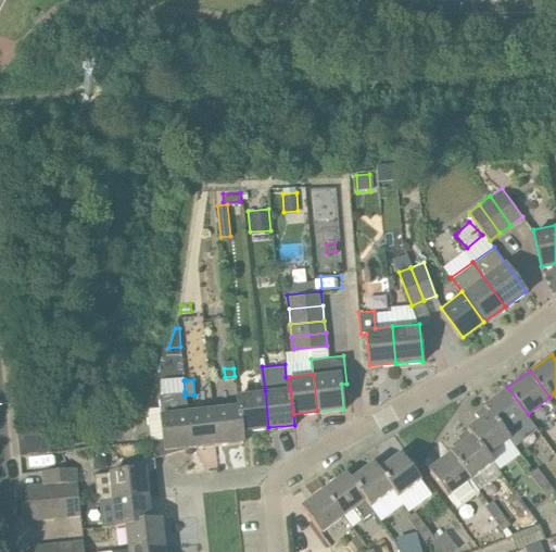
[(505,430),(528,414),(507,387),(485,403),(505,430)]
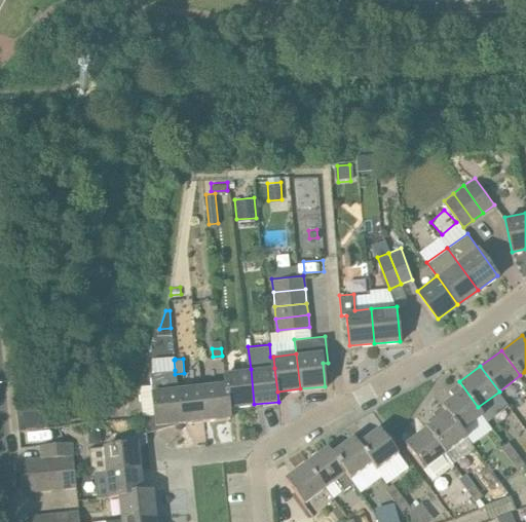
[(229,406),(254,404),(251,369),(223,372),(224,381),(226,381),(229,406)]
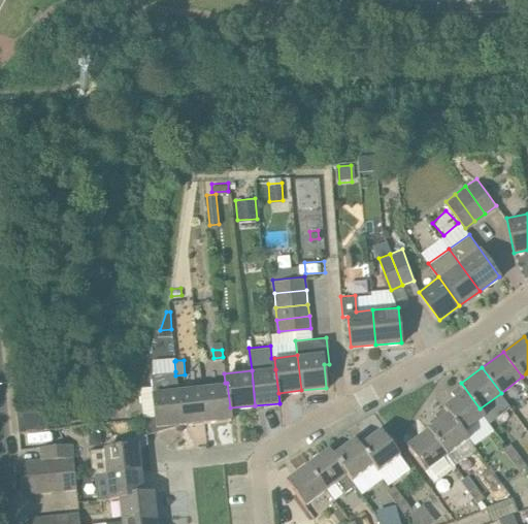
[(157,426),(182,423),(177,389),(175,375),(175,371),(151,374),(157,426)]
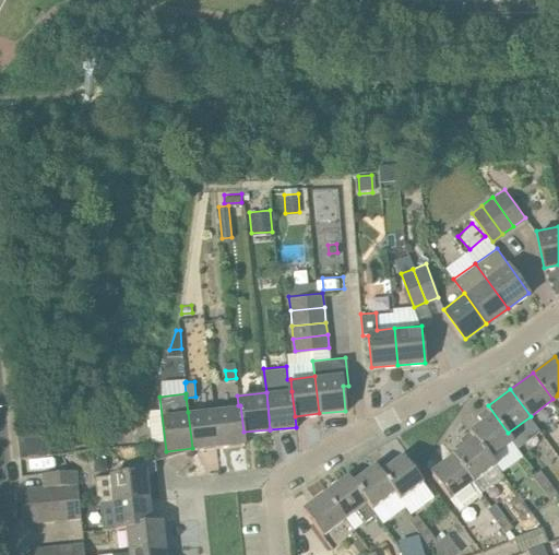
[(240,405),(238,405),(214,409),(218,446),(245,443),(244,432),(240,405)]
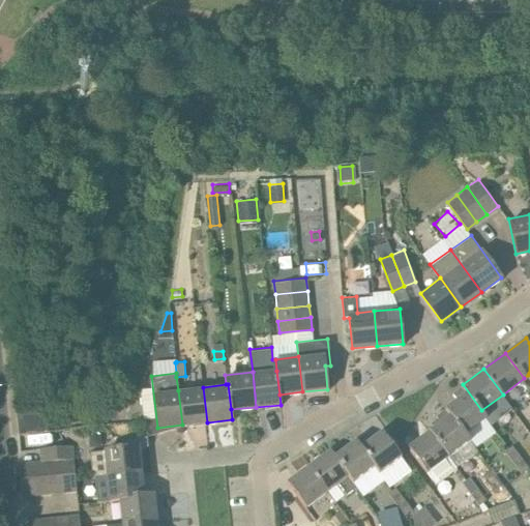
[(487,416),(481,410),(463,384),(452,392),(458,399),(446,408),(466,433),(487,416)]
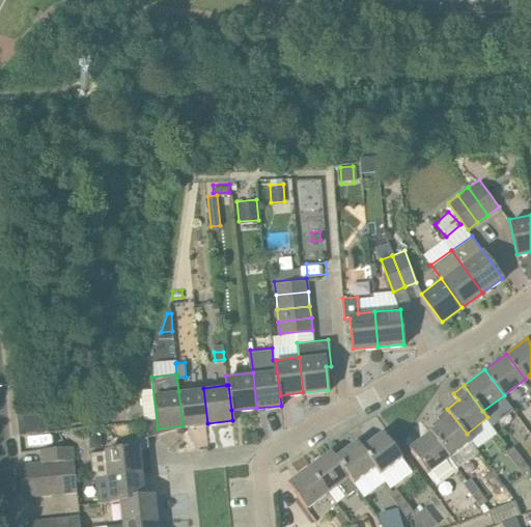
[(183,425),(207,423),(203,388),(178,391),(183,425)]
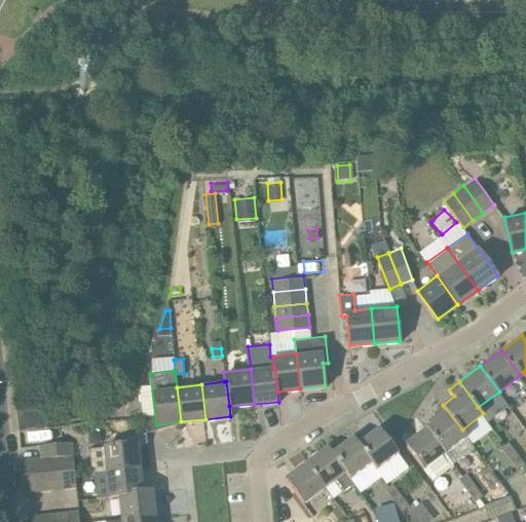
[(466,436),(465,434),(462,430),(443,405),(434,411),(439,418),(426,426),(445,451),(466,436)]
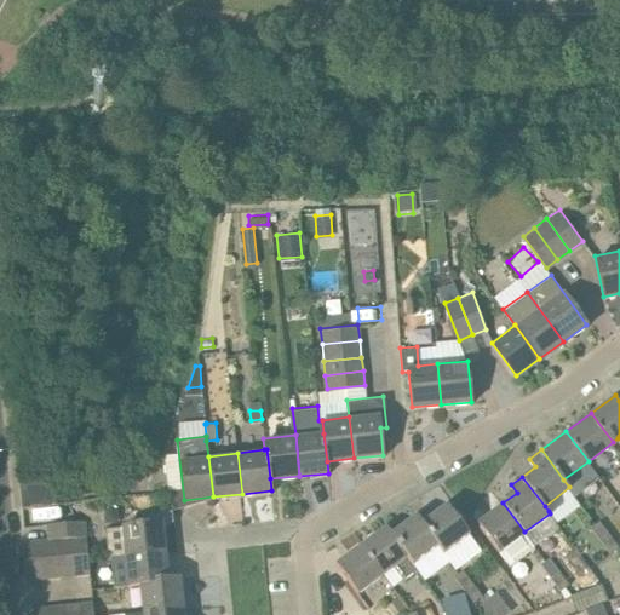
[(21,505),(55,501),(53,494),(44,481),(19,483),(21,505)]
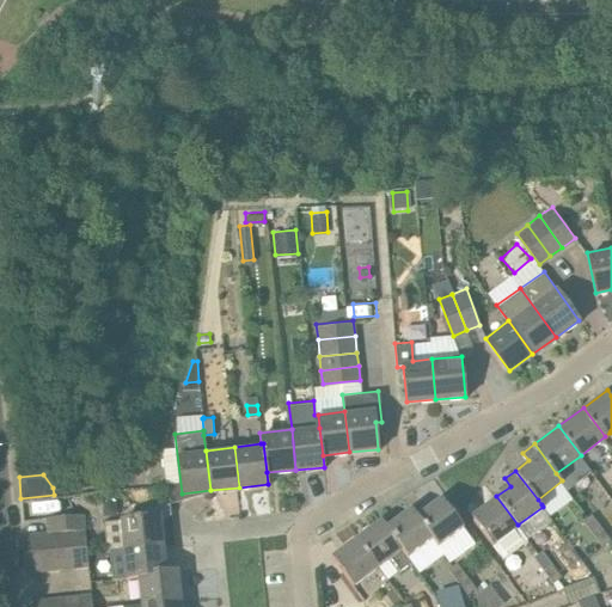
[(494,544),(518,525),(496,496),(471,515),(494,544)]
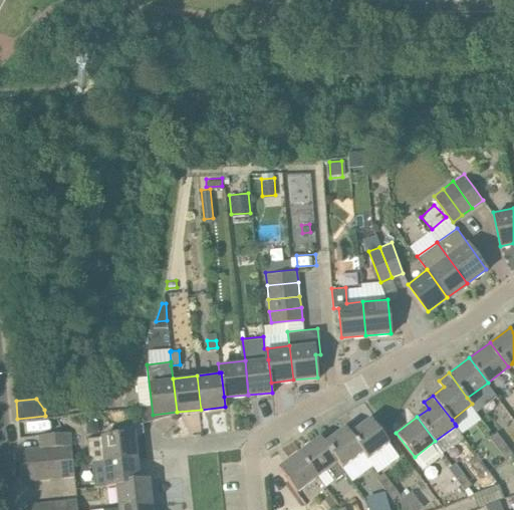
[(362,452),(367,458),(372,454),(389,442),(370,418),(359,426),(354,420),(345,427),(363,451),(362,452)]
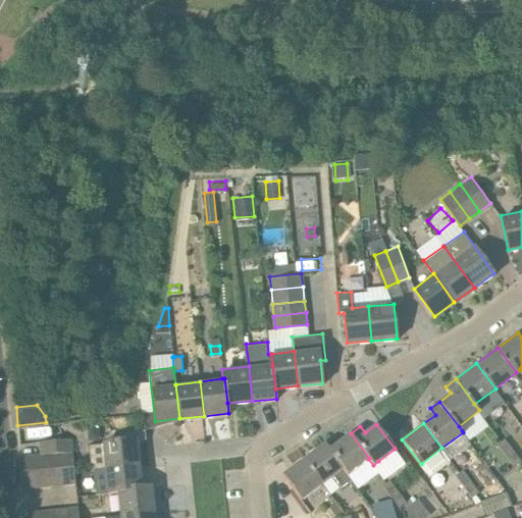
[(349,473),(368,459),(369,458),(351,433),(340,442),(334,435),(325,443),(349,473)]
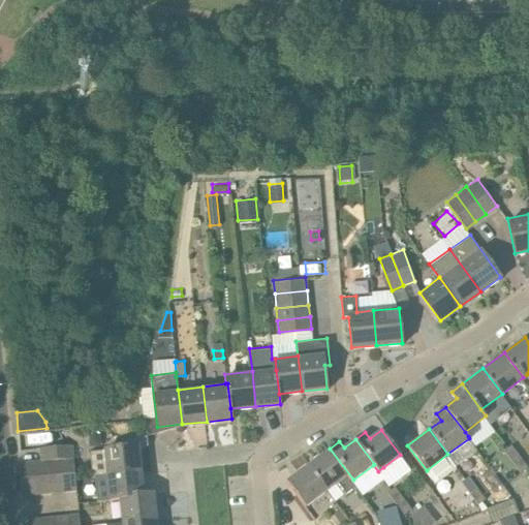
[(511,459),(519,454),(510,442),(503,448),(511,459)]
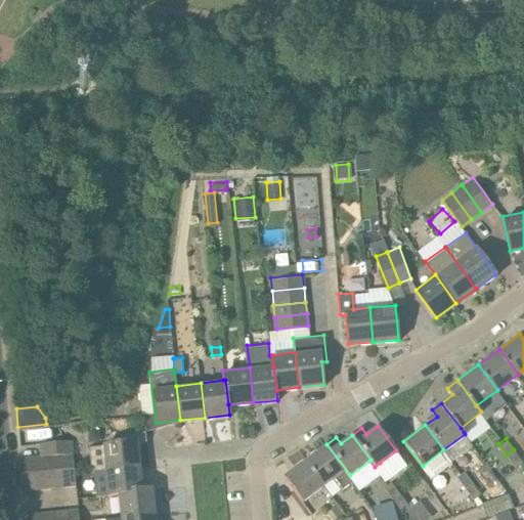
[(41,455),(47,455),(60,452),(73,451),(72,439),(50,441),(39,442),(41,455)]
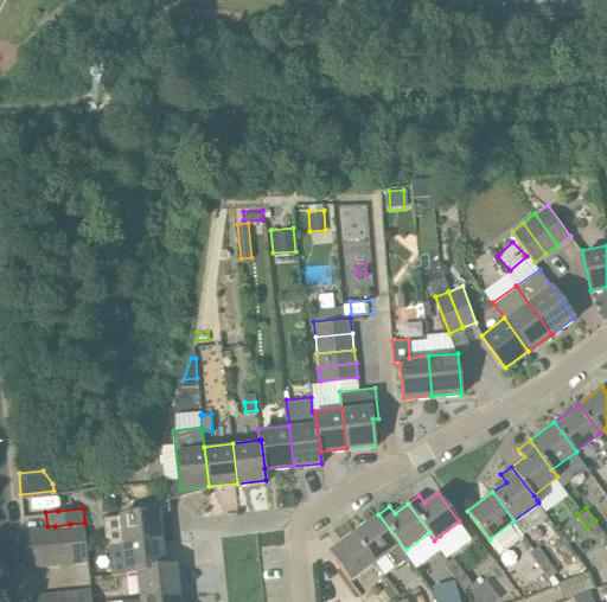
[(109,544),(161,538),(159,510),(103,516),(106,544),(109,543),(109,544)]
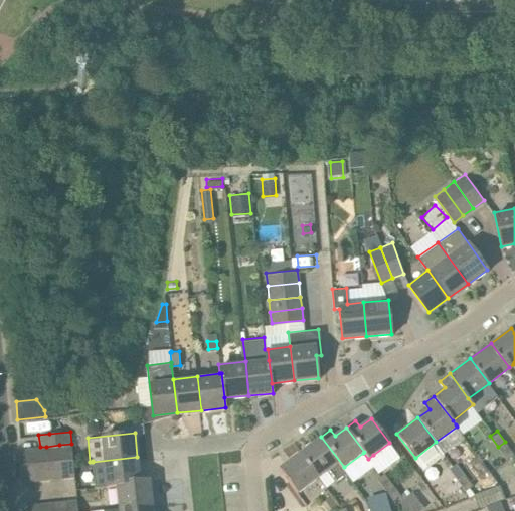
[(334,480),(345,471),(343,468),(344,467),(321,437),(300,452),(318,476),(326,469),(334,480)]
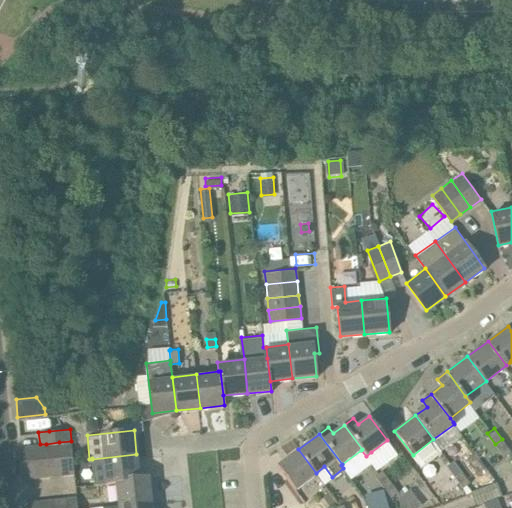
[(502,439),(495,444),(503,455),(510,450),(502,439)]
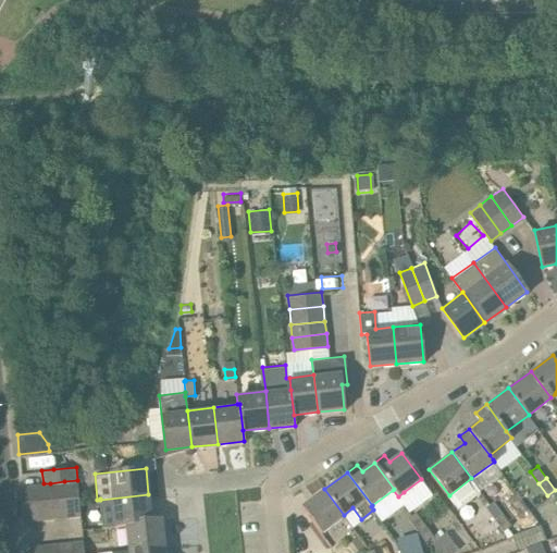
[(64,481),(67,516),(81,514),(77,480),(64,481)]
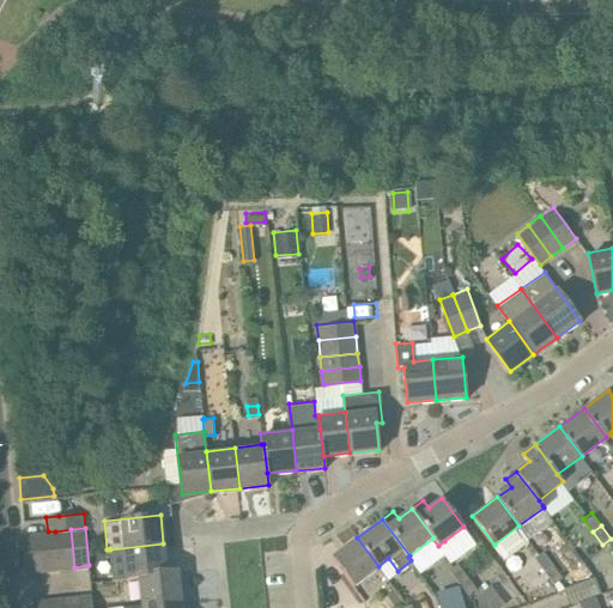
[(59,569),(74,567),(71,529),(55,532),(59,569)]
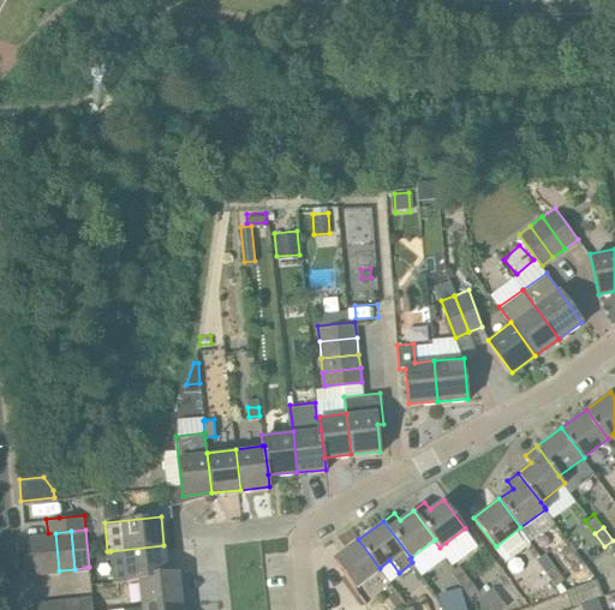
[(45,572),(59,570),(55,533),(48,533),(40,534),(45,572)]
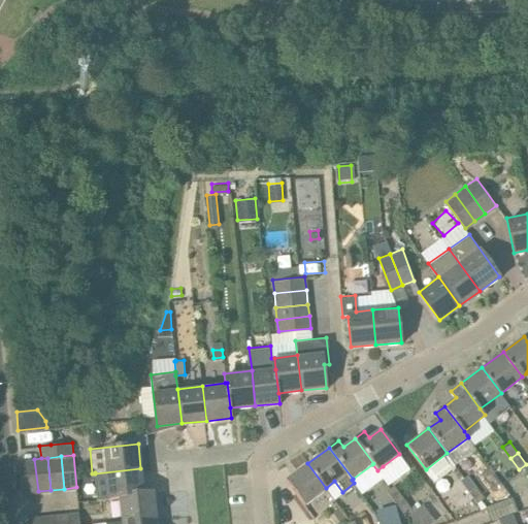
[(25,492),(38,491),(34,459),(22,460),(25,492)]
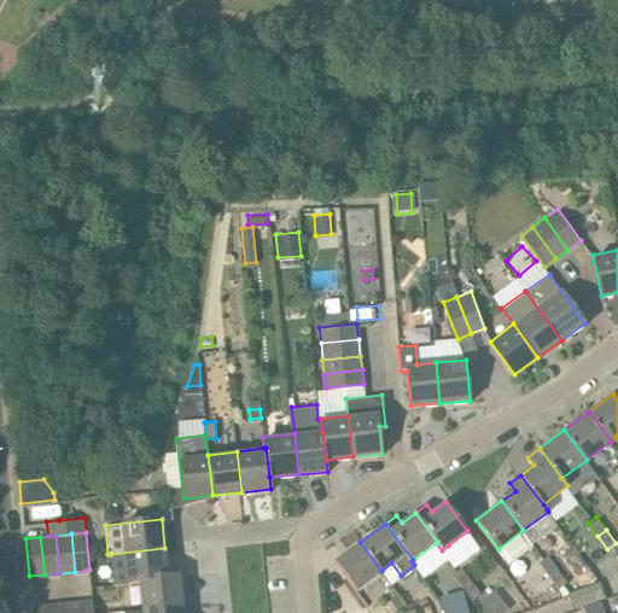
[(592,537),(578,548),(590,564),(604,553),(592,537)]
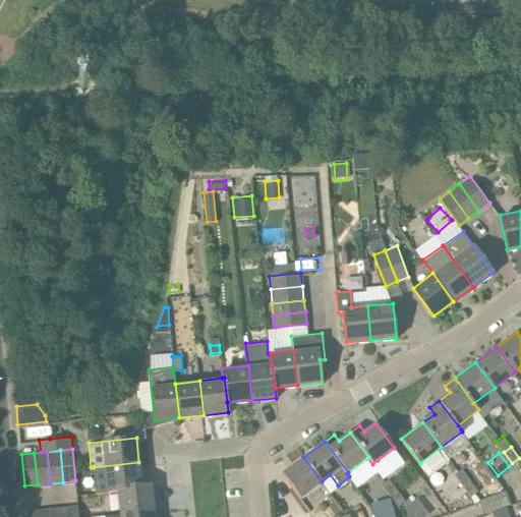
[(316,485),(322,481),(303,457),(282,472),(300,498),(316,485)]
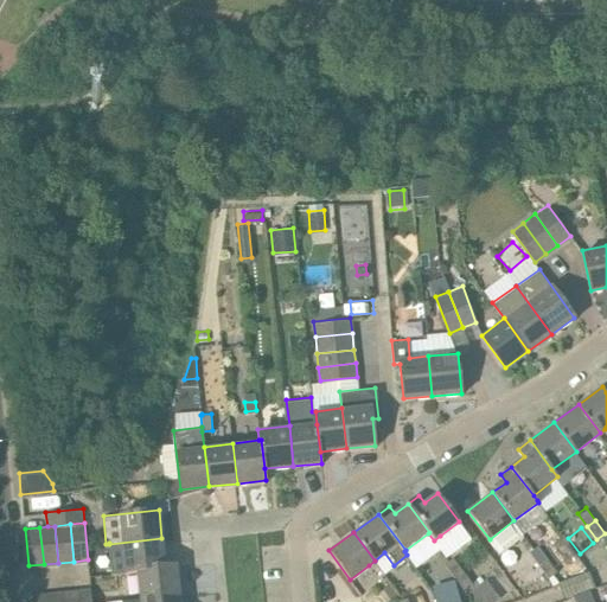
[(138,570),(138,569),(165,565),(161,538),(109,544),(113,574),(126,571),(138,570)]
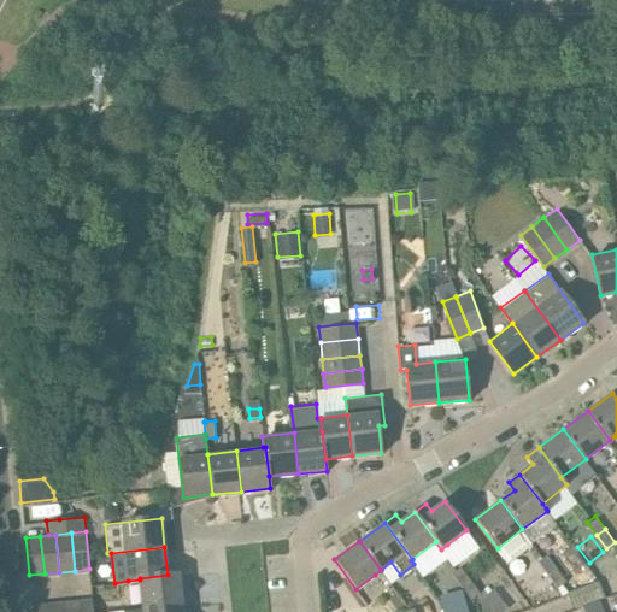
[(547,574),(556,568),(545,553),(538,559),(547,574)]
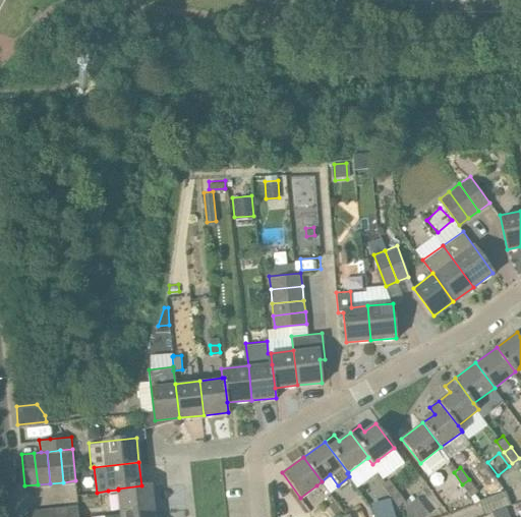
[(390,494),(396,489),(388,477),(381,482),(390,494)]
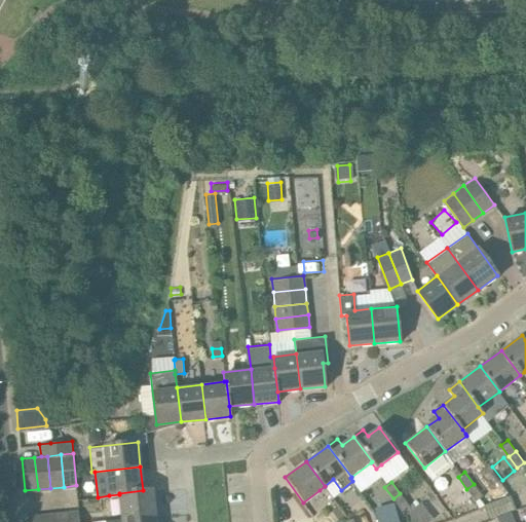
[(474,484),(466,489),(475,499),(482,493),(474,484)]
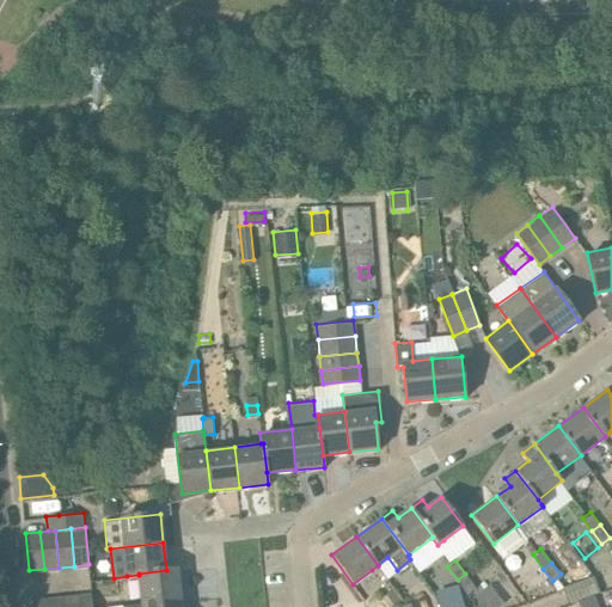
[(139,574),(139,575),(141,604),(181,600),(178,569),(166,570),(139,574)]
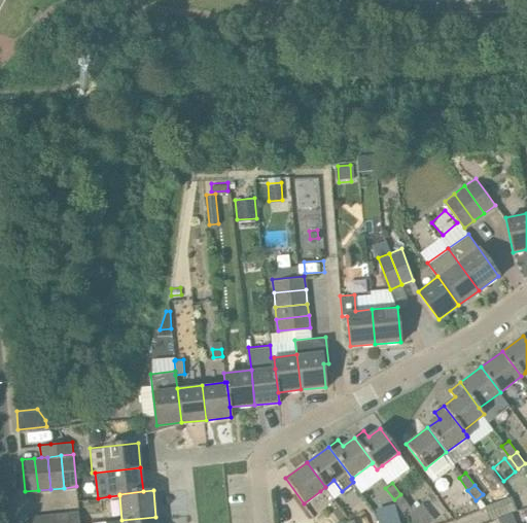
[(400,494),(394,499),(401,510),(408,504),(400,494)]
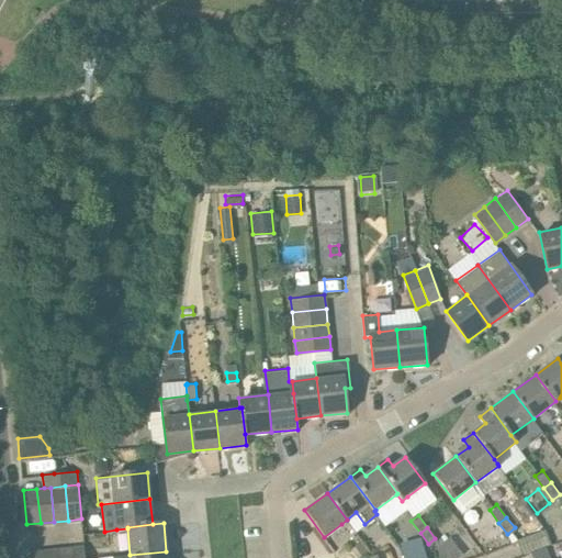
[(550,545),(544,529),(524,536),(529,551),(550,545)]
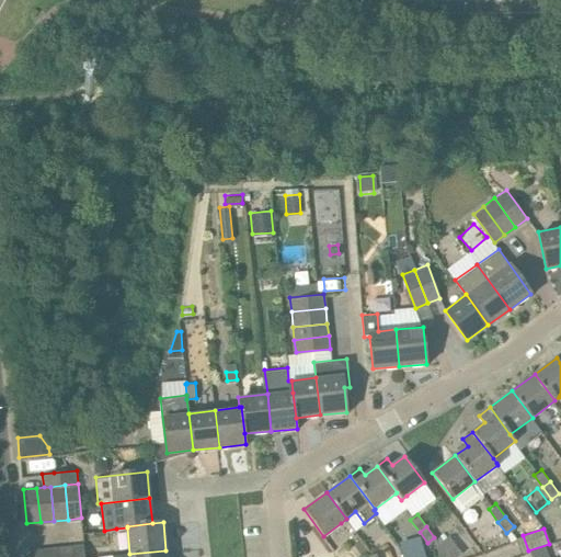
[(71,556),(84,556),(83,544),(70,545),(71,556)]
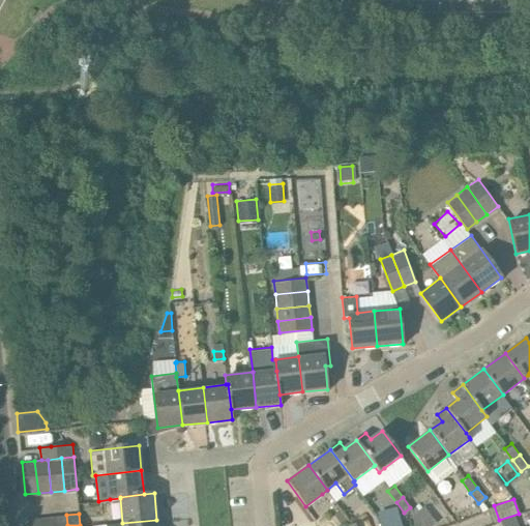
[(54,525),(67,525),(66,515),(53,517),(54,525)]
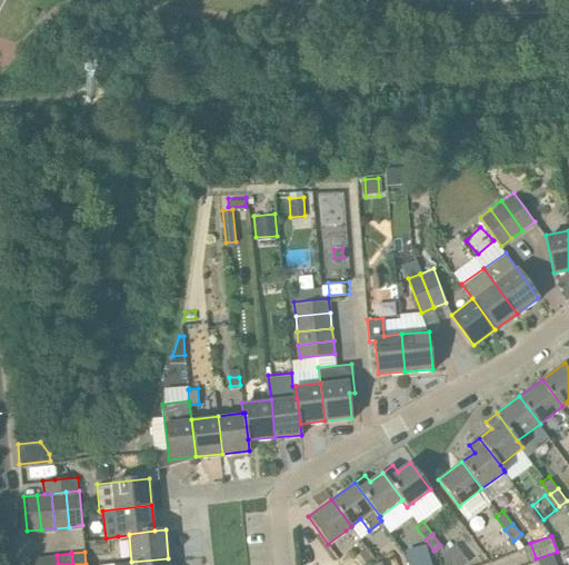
[(43,564),(58,564),(57,555),(43,556),(43,564)]
